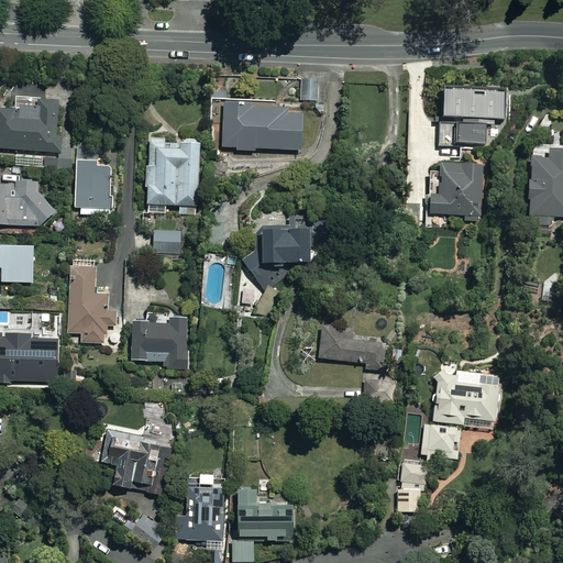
[(316,79),(301,79),(302,101),(317,100),(316,79)]
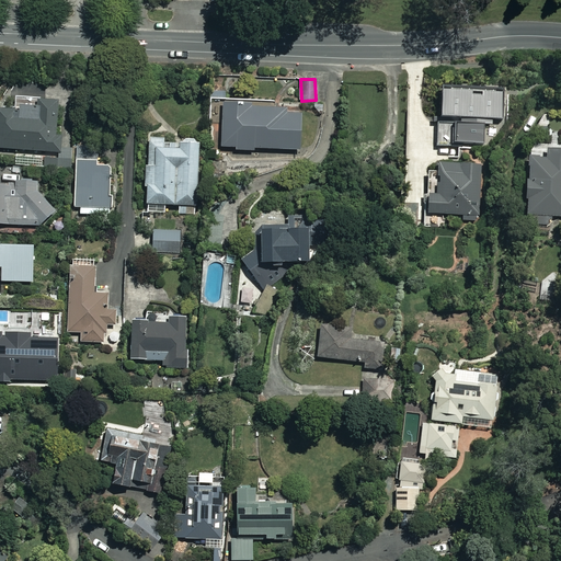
[(61,101),(16,99),(15,109),(0,107),(0,148),(59,151),(61,101)]
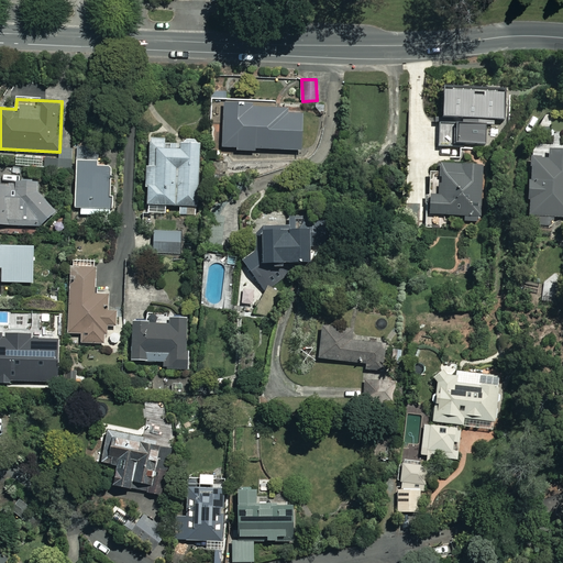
[(243,112),(223,111),(223,150),(304,151),(304,113),(287,113),(287,107),(243,107),(243,112)]
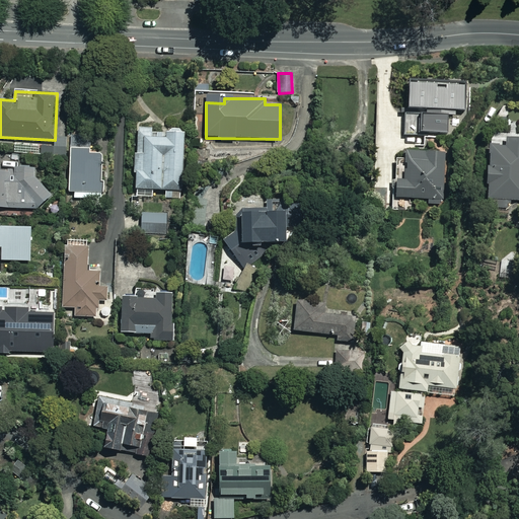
[(518,106),(502,106),(497,119),(497,127),(518,126),(518,106)]
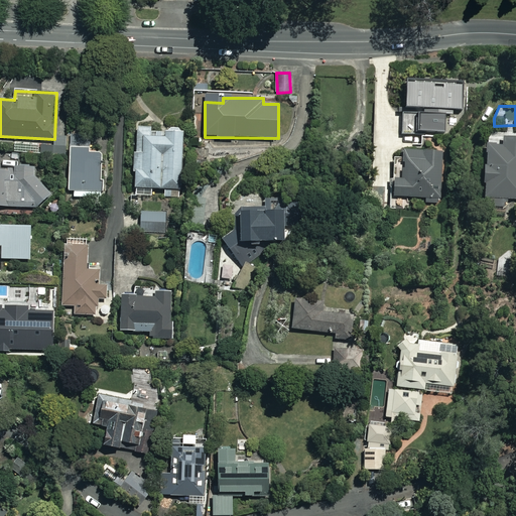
[(151,127),(137,127),(137,153),(135,153),(136,196),(153,196),(153,188),(164,188),(164,198),(178,197),(177,188),(183,188),(182,131),(151,132),(151,127)]
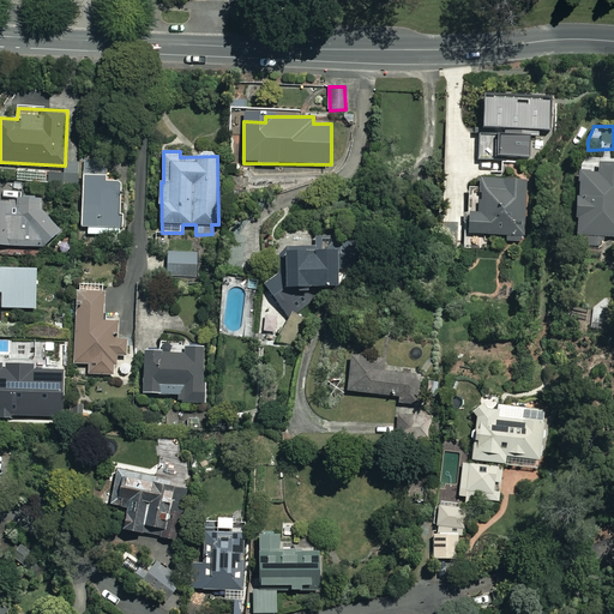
[(613,164),(600,164),(599,173),(581,172),(576,234),(613,236),(613,164)]
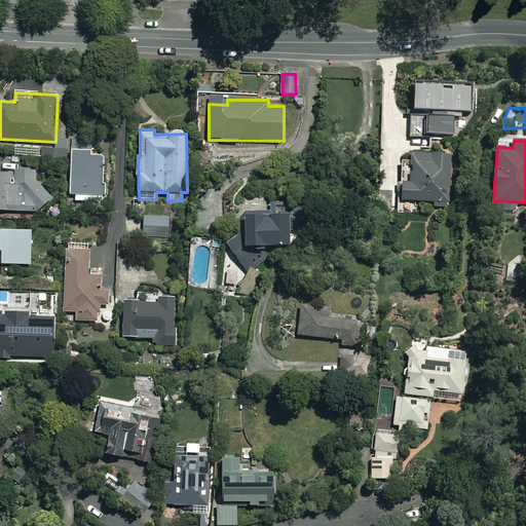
[(43,146),(5,144),(4,155),(42,157),(43,146)]
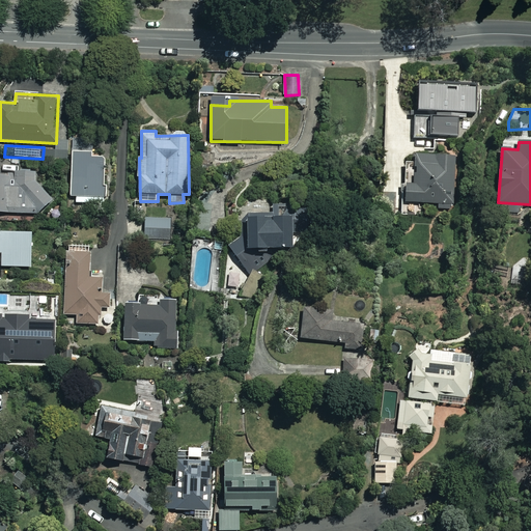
[(93,150),(73,150),(72,196),(106,197),(107,157),(93,157),(93,150)]
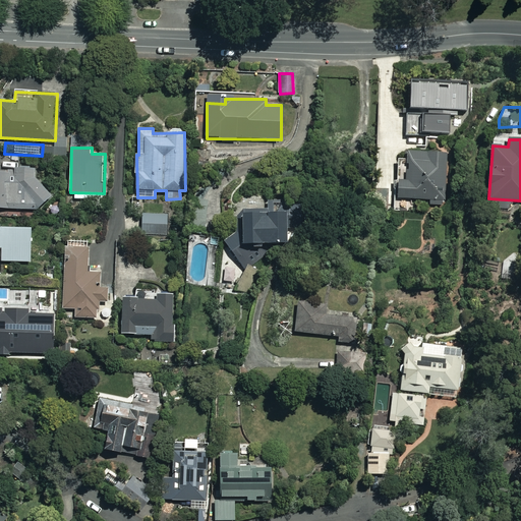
[(447,154),(408,152),(408,159),(400,159),(398,198),(430,199),(430,205),(445,205),(447,154)]
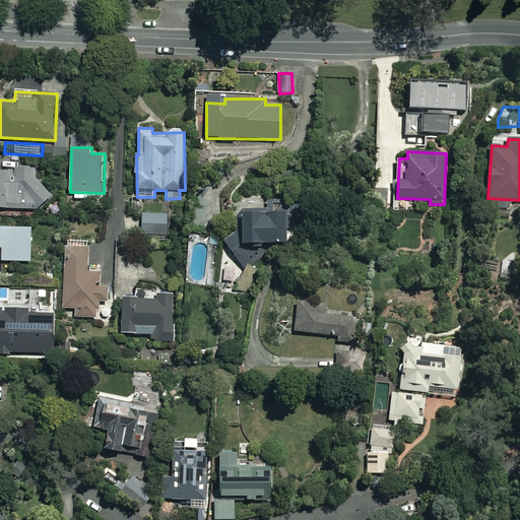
[(0,207),(17,208),(17,218),(29,218),(29,208),(54,208),(54,182),(37,182),(37,167),(16,167),(16,171),(0,171),(0,207)]
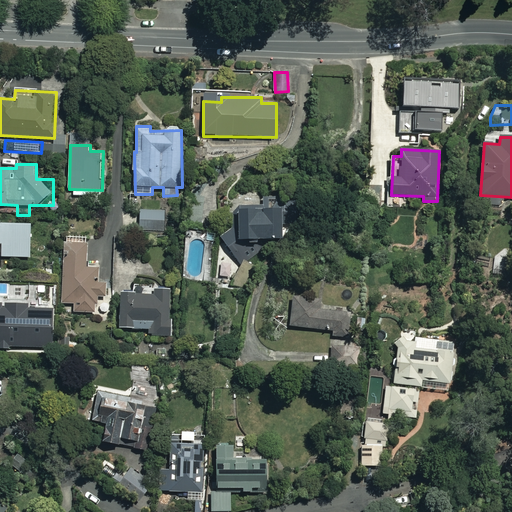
[(239,215),(240,222),(221,236),(240,264),(263,248),(258,239),(283,238),(282,208),(275,208),(275,197),(264,197),(265,206),(234,207),(234,215),(239,215)]
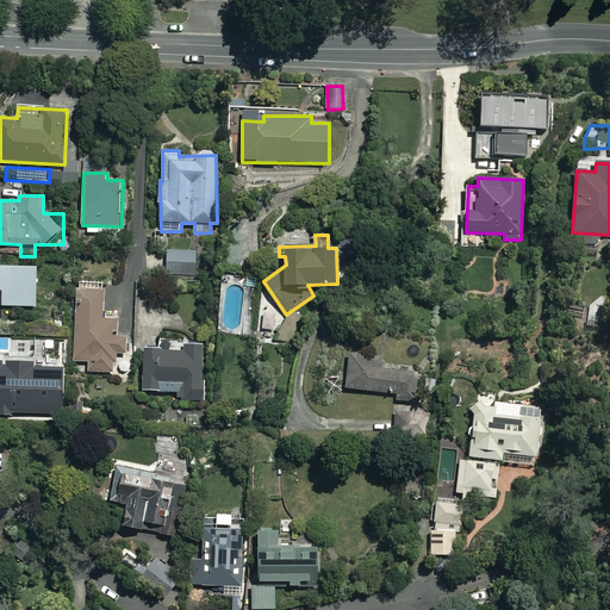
[(197,250),(167,251),(168,275),(198,275),(197,250)]
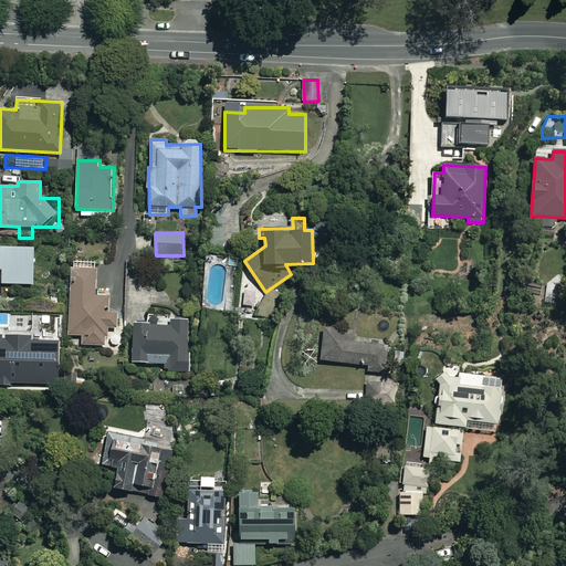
[(34,248),(0,247),(0,269),(3,269),(3,284),(34,284),(34,248)]
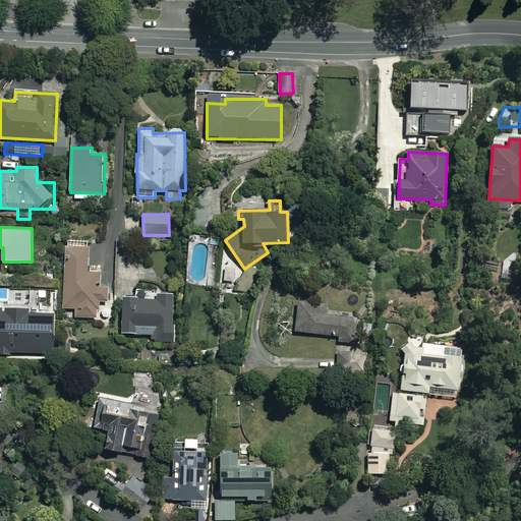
[(90,248),(66,247),(64,308),(75,309),(75,317),(98,319),(98,301),(108,301),(108,288),(100,287),(101,274),(89,274),(90,248)]
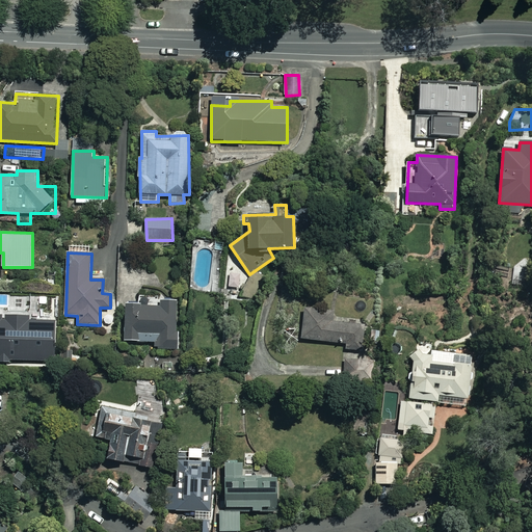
[(246,275),(236,271),(231,284),(241,288),(246,275)]
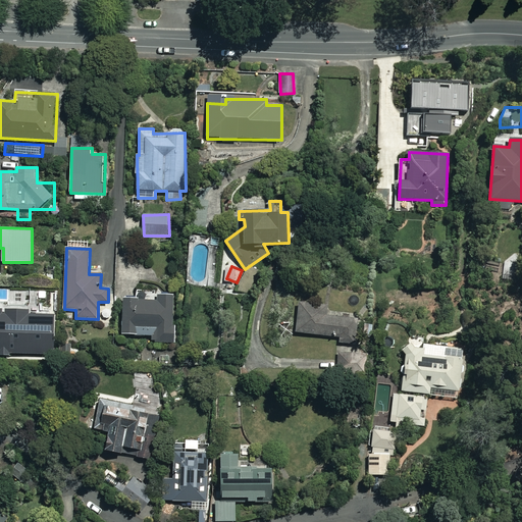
[(174,296),(157,296),(157,300),(122,300),(122,335),(159,335),(159,354),(174,354),(174,296)]
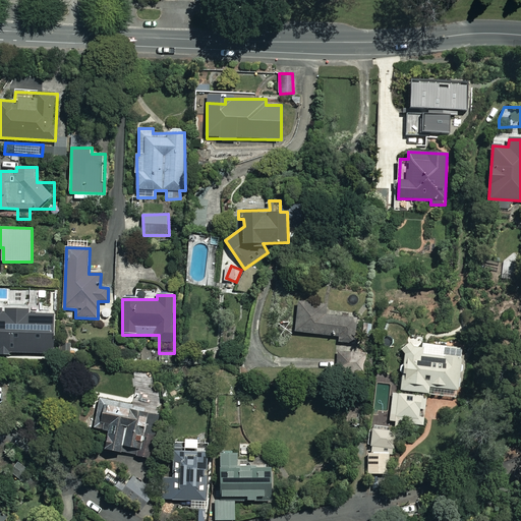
[(331,304),(298,301),(294,333),(340,338),(339,344),(356,346),(359,314),(330,310),(331,304)]
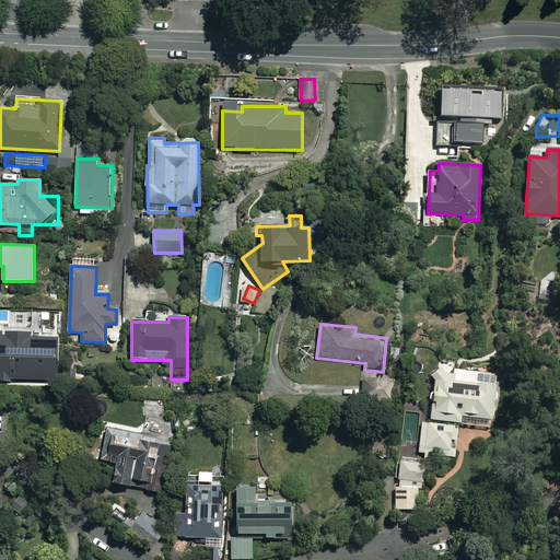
[(0,378),(59,380),(60,337),(32,337),(32,333),(0,331),(0,378)]
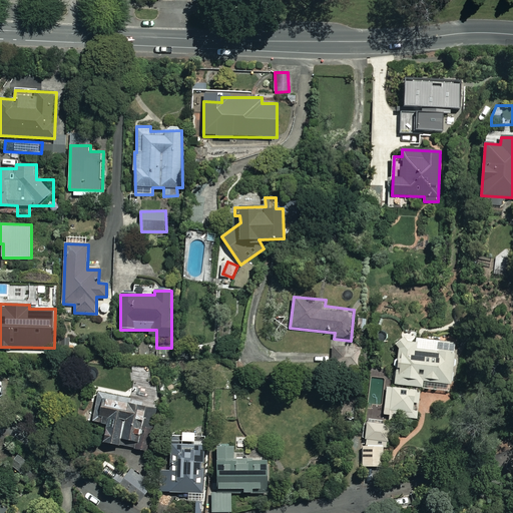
[(417,423),(422,389),(451,393),(456,352),(437,350),(438,341),(417,338),(416,342),(400,340),(394,390),(386,389),(383,419),(417,423)]
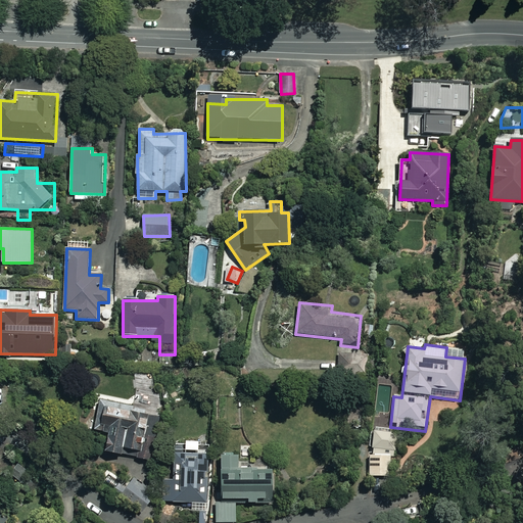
[(360,354),(338,354),(337,376),(360,376),(360,354)]
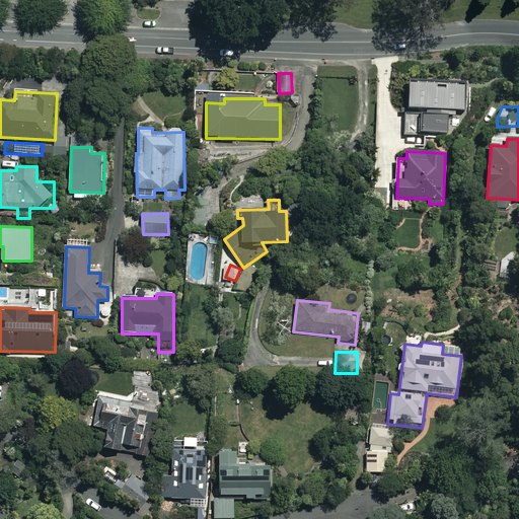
[(145,403),(100,394),(94,426),(108,429),(104,447),(150,456),(159,413),(144,410),(145,403)]
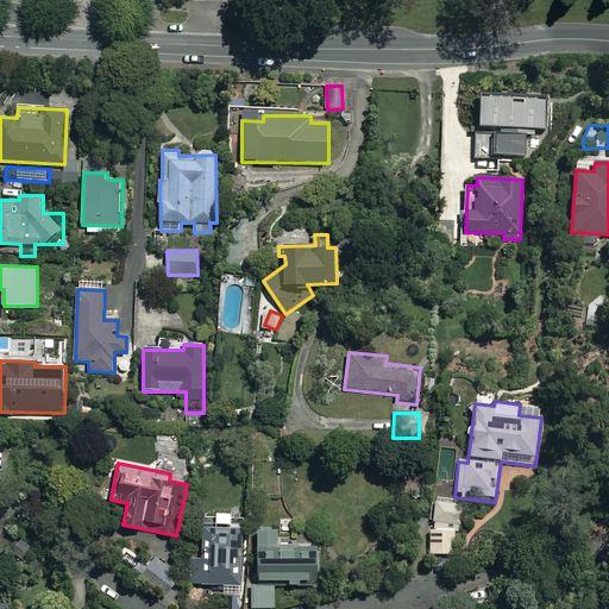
[(240,515),(203,514),(202,559),(196,558),(196,584),(239,585),(240,515)]
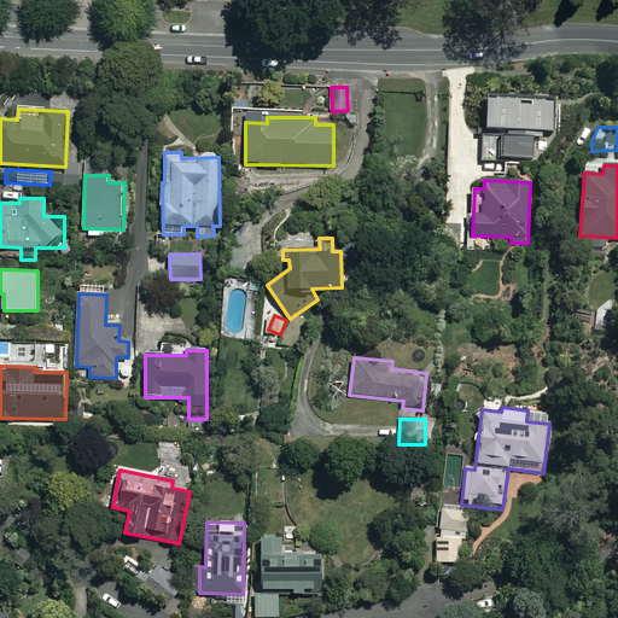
[(458,536),(437,537),(437,563),(458,563),(458,536)]
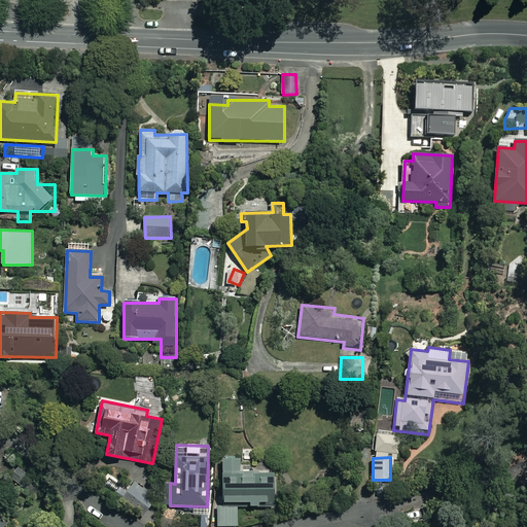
[(241,459),(223,459),(224,502),(251,501),(251,506),(275,506),(274,472),(241,473),(241,459)]
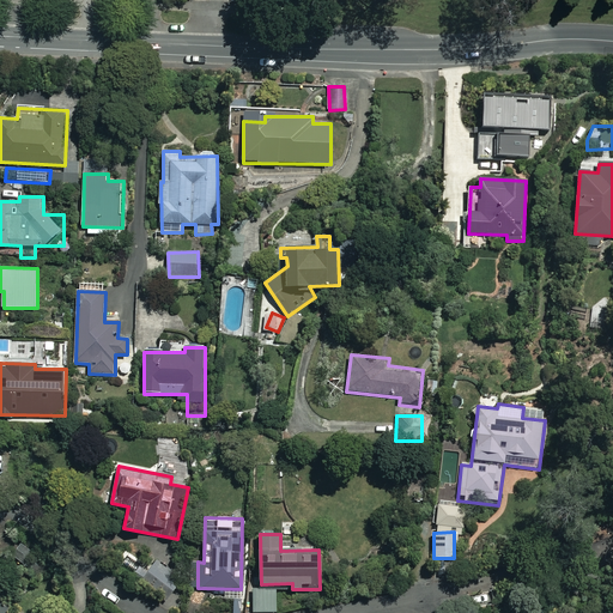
[(183,578),(157,560),(143,582),(169,599),(183,578)]
